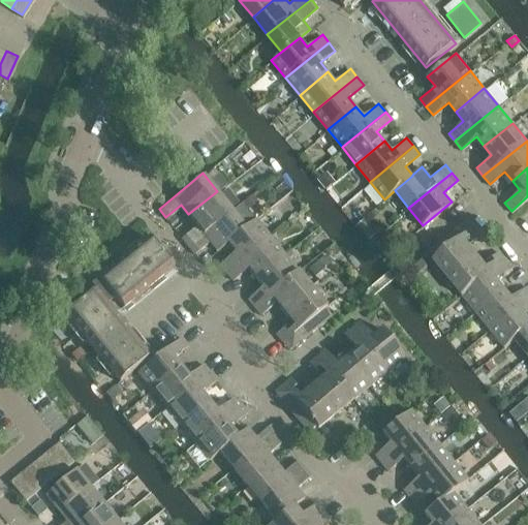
[(181,236),(187,244),(230,208),(217,191),(188,214),(195,223),(181,236)]
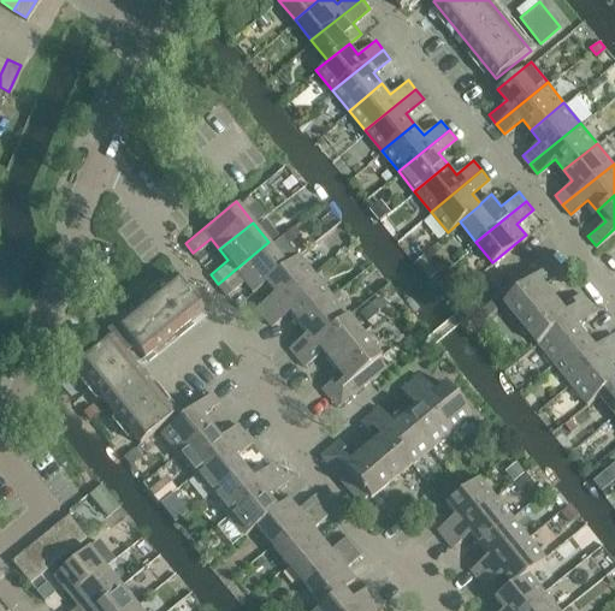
[(291,225),(283,232),(288,239),(297,232),(291,225)]
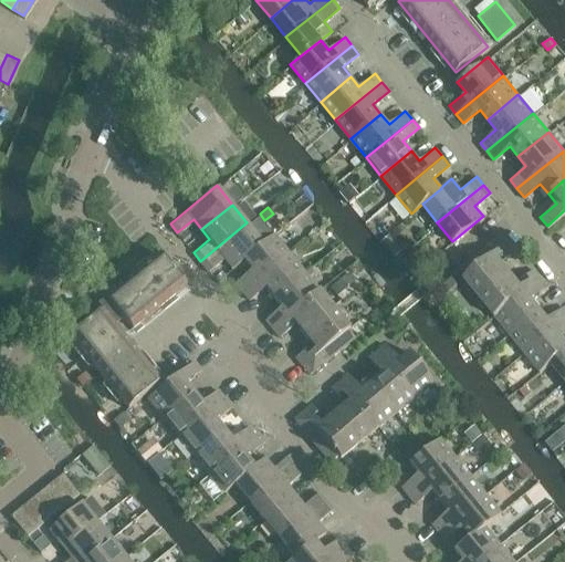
[(231,267),(242,258),(262,242),(262,241),(247,222),(200,261),(207,270),(223,257),(231,267)]
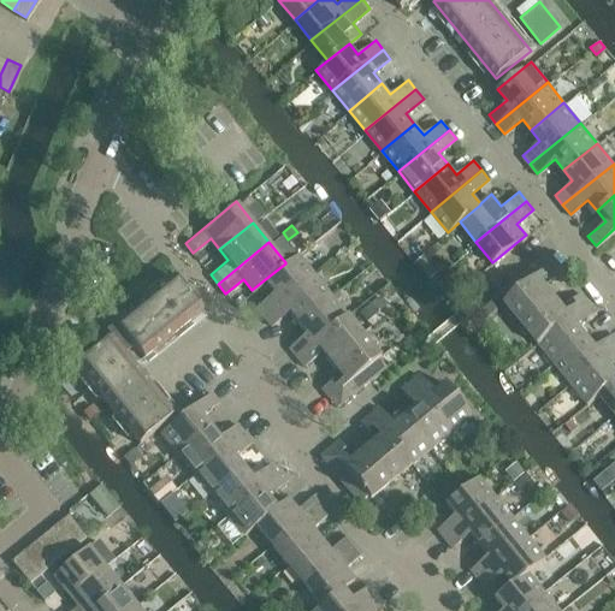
[(498,290),(506,300),(507,300),(555,260),(548,251),(498,290)]
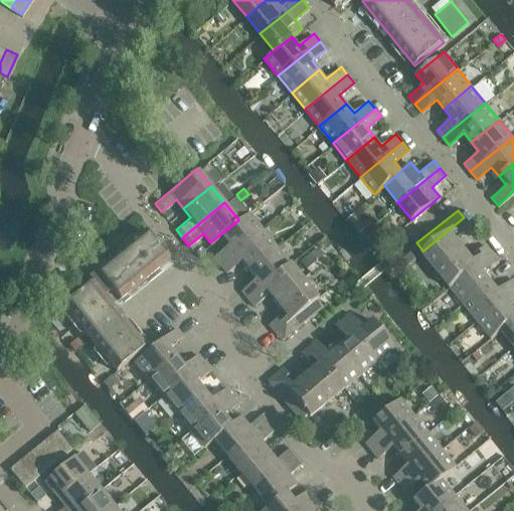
[(213,254),(219,263),(262,228),(247,211),(238,219),(238,220),(220,234),(227,243),(213,254)]
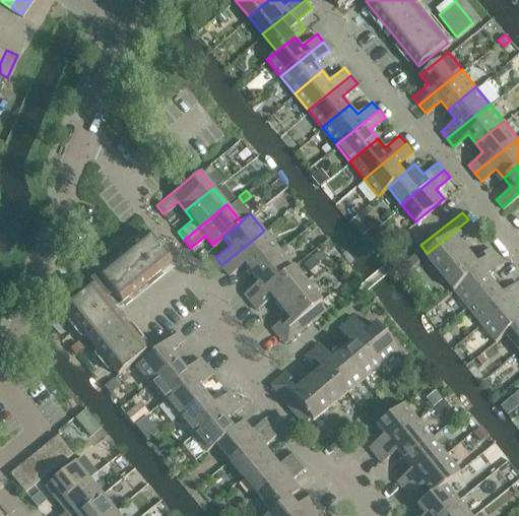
[(425,254),(440,271),(467,249),(460,240),(474,228),(468,219),(428,253),(427,253),(425,254)]
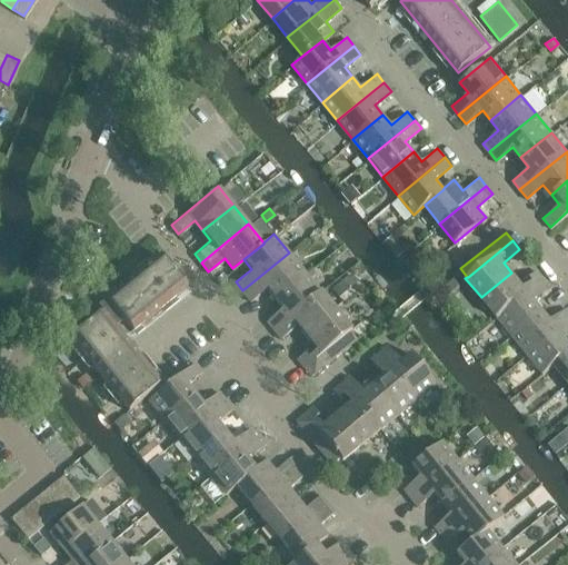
[(266,286),(273,296),(305,271),(289,253),(242,290),(249,299),(266,286)]
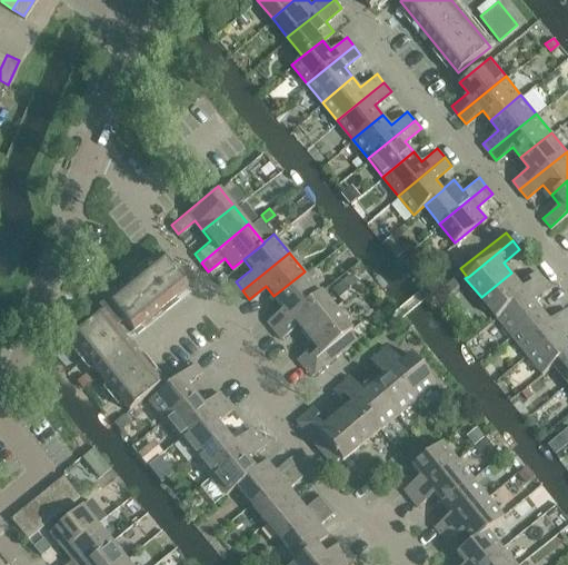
[(106,298),(125,321),(131,330),(186,286),(159,254),(106,298)]
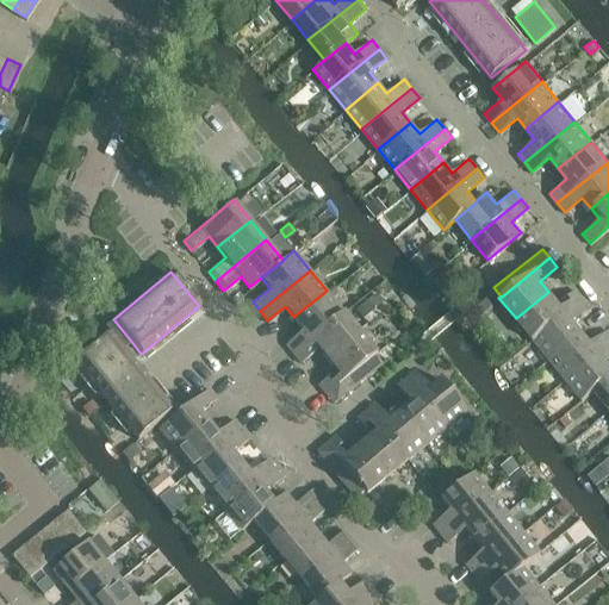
[(516,318),(532,338),(582,298),(575,288),(557,303),(548,292),(516,318)]
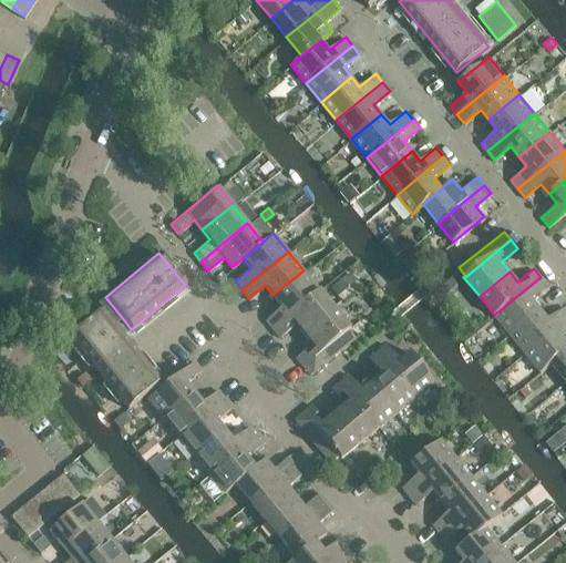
[(265,318),(271,327),(318,288),(304,270),(273,295),(281,305),(265,318)]
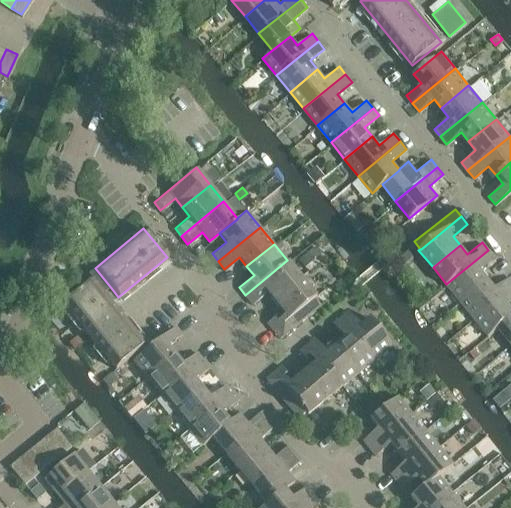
[(446,284),(460,301),(487,278),(480,269),(495,258),(488,250),(446,284)]
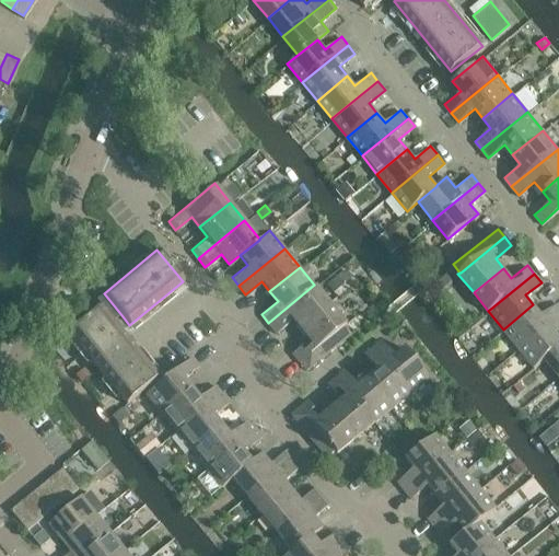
[(336,275),(327,282),(332,289),(341,281),(336,275)]
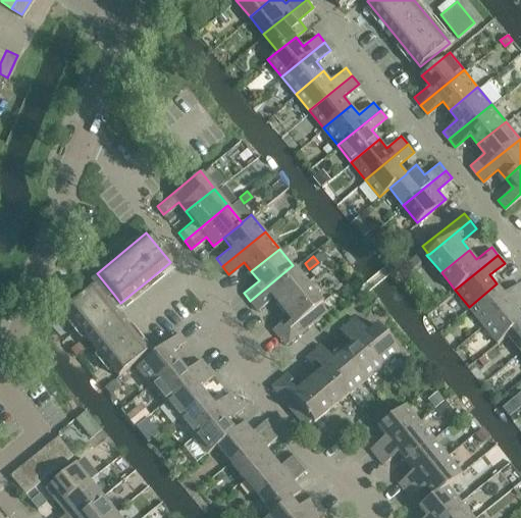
[(271,297),(278,306),(307,282),(293,265),(250,301),(257,309),(271,297)]
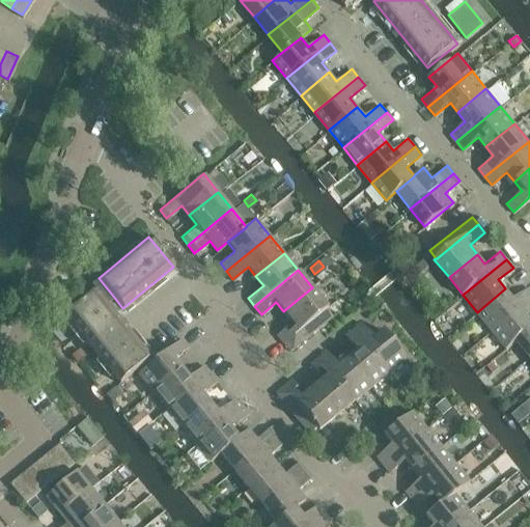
[(477,312),(491,330),(529,297),(529,287),(528,285),(513,298),(505,288),(477,312)]
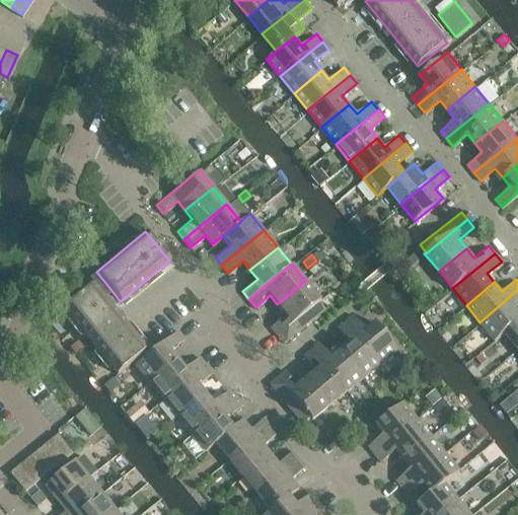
[(305,281),(277,304),(285,313),(270,325),(283,341),(323,308),(317,300),(319,299),(305,281)]
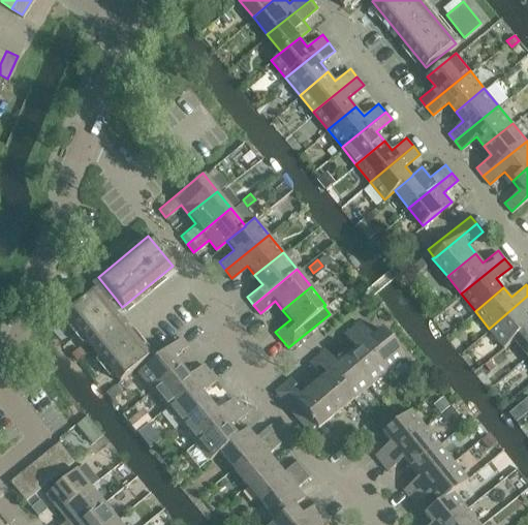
[(148,354),(101,298),(94,288),(64,313),(118,379),(148,354)]
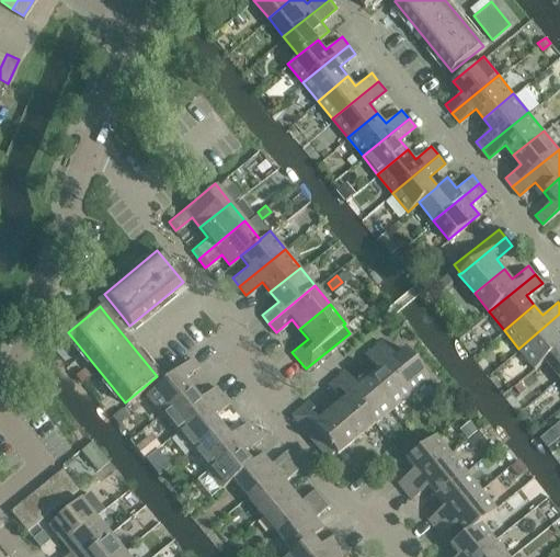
[(534,367),(545,359),(544,357),(559,344),(559,337),(556,332),(559,328),(559,314),(518,349),(534,367)]
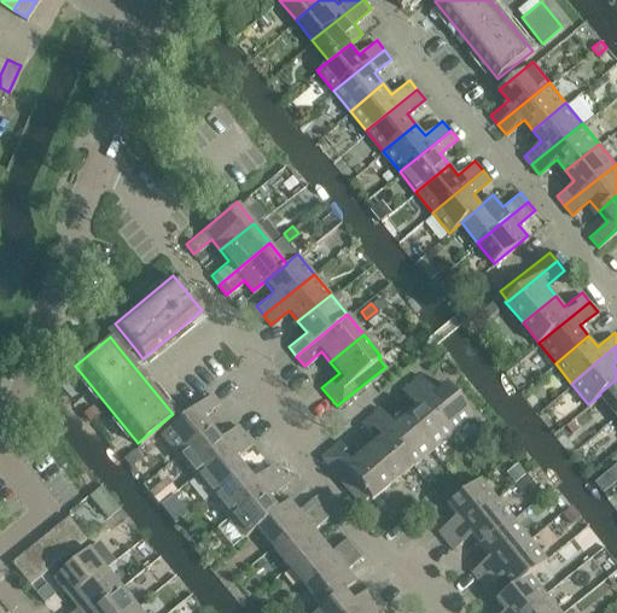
[(419,373),(409,380),(450,431),(471,414),(444,381),(434,390),(419,373)]
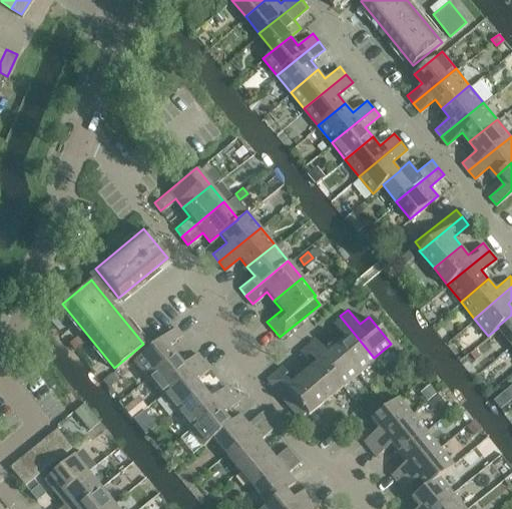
[(498,328),(511,344),(511,343),(511,315),(497,327),(498,328)]
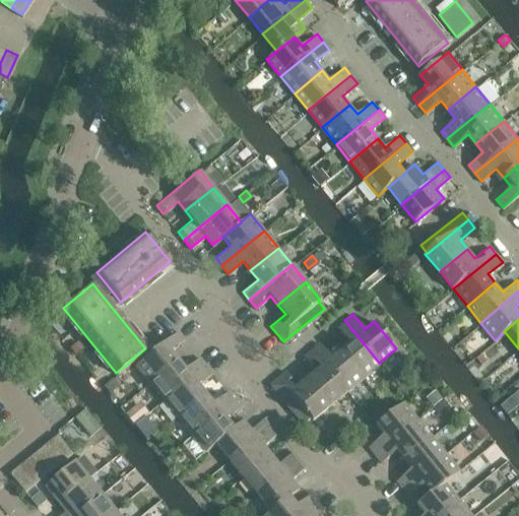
[(348,341),(339,348),(363,377),(379,363),(344,320),(336,326),(348,341)]
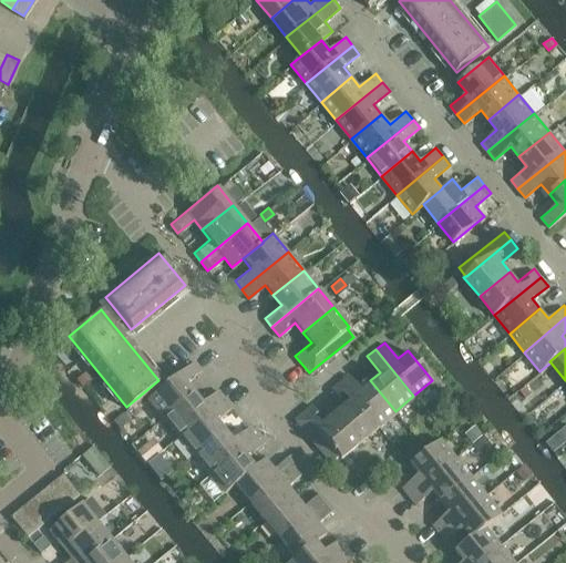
[(146,398),(162,417),(193,391),(185,381),(201,368),(193,359),(146,398)]
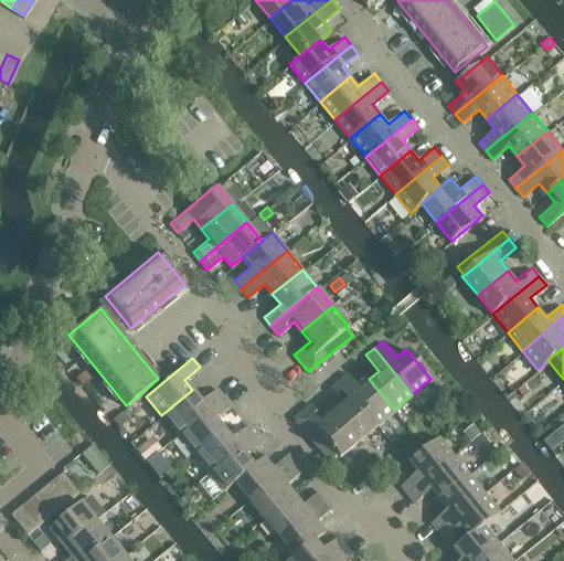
[(346,371),(338,378),(375,425),(394,410),(369,379),(359,388),(346,371)]
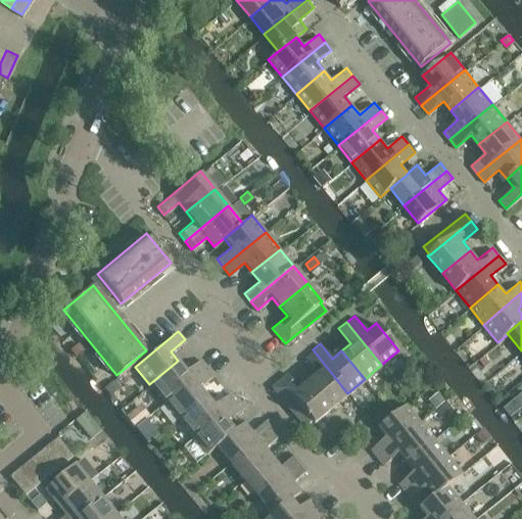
[(317,371),(307,379),(330,407),(347,393),(313,349),(304,357),(317,371)]
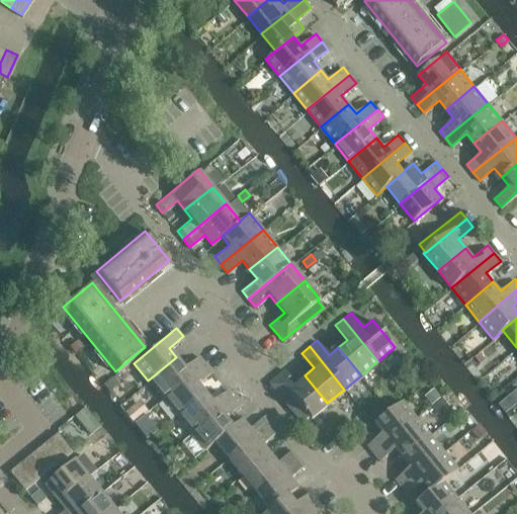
[(148,380),(162,397),(204,362),(198,354),(183,366),(176,357),(148,380)]
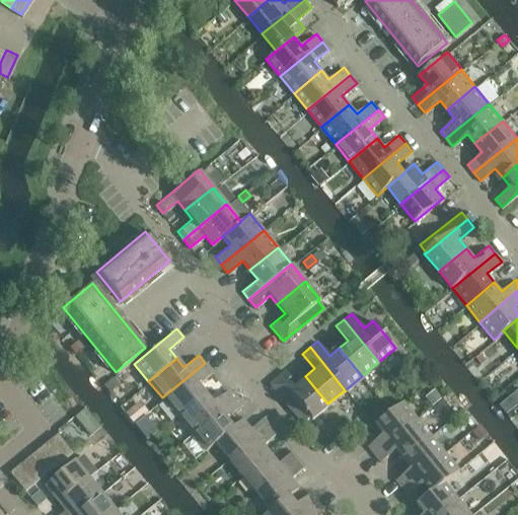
[(162,397),(175,415),(204,392),(197,383),(211,371),(205,363),(162,397)]
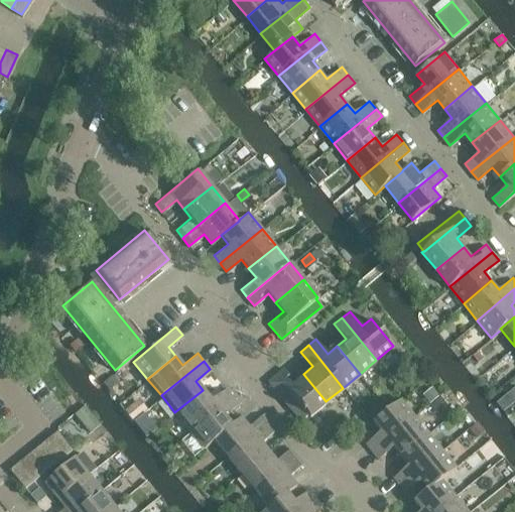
[(326,401),(303,374),(294,381),(282,366),(266,379),(299,419),(306,413),(308,415),(326,401)]
